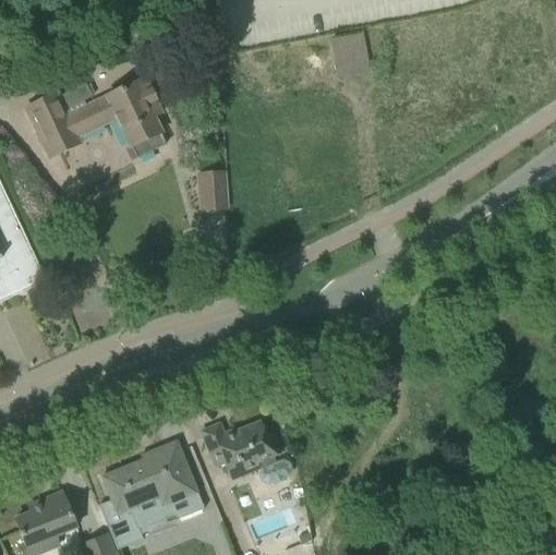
[(242,46),(246,65),(250,87),(302,77),(297,50),(333,44),(338,75),(369,70),(358,16),(328,22),(329,29),(293,37),(293,36),(242,46)]
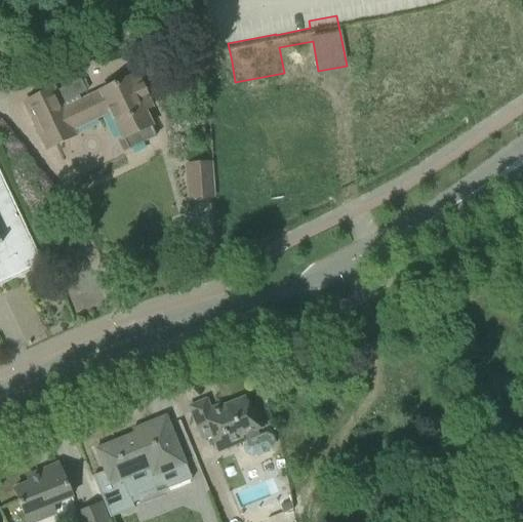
[(26,99),(39,128),(48,147),(77,133),(74,127),(112,109),(130,148),(157,134),(144,109),(152,105),(146,93),(148,92),(143,82),(142,83),(136,73),(101,89),(102,89),(82,98),(80,93),(87,90),(81,78),(56,89),(54,86),(26,99)]
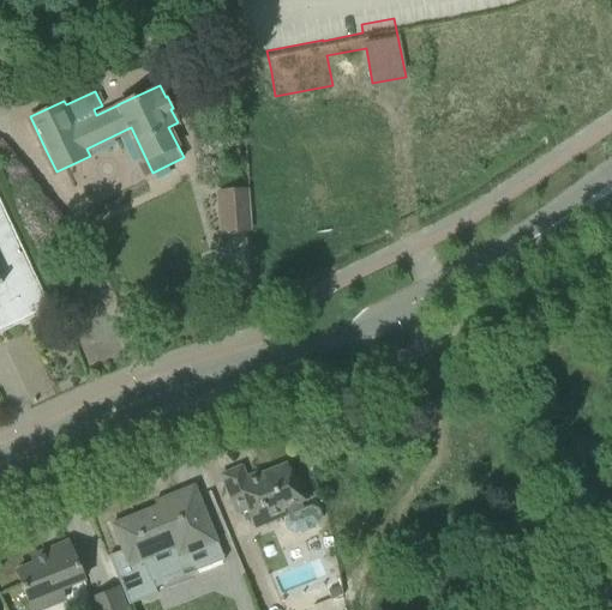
[(221,191),(223,229),(250,228),(247,189),(221,191)]
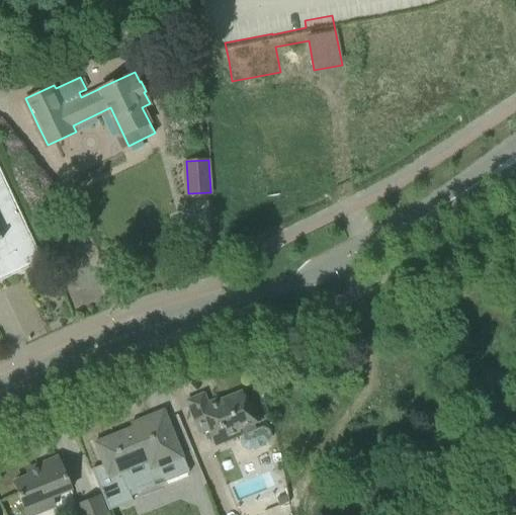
[(0,279),(44,260),(0,166),(0,279)]
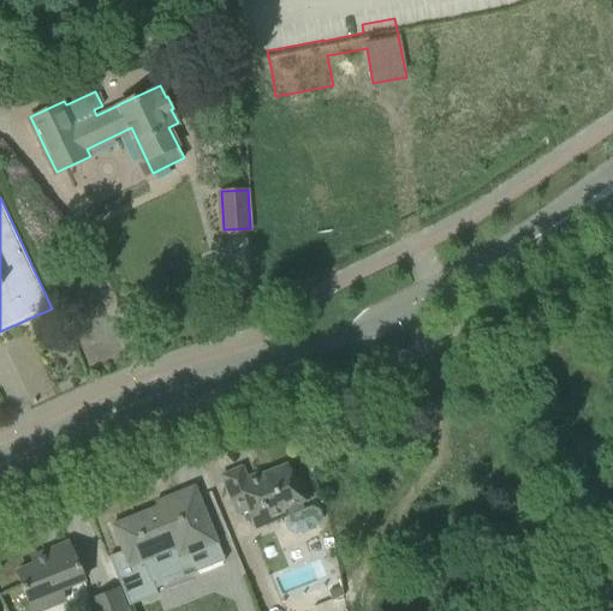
[(287,514),(285,508),(287,508),(290,513),(286,520),(290,528),(297,531),(302,529),(303,532),(316,527),(315,523),(321,522),(323,515),(321,507),(313,504),(305,507),(303,502),(310,498),(303,478),(296,481),(289,462),(260,474),(260,472),(248,475),(243,466),(222,473),(239,514),(250,510),(257,527),(287,514)]
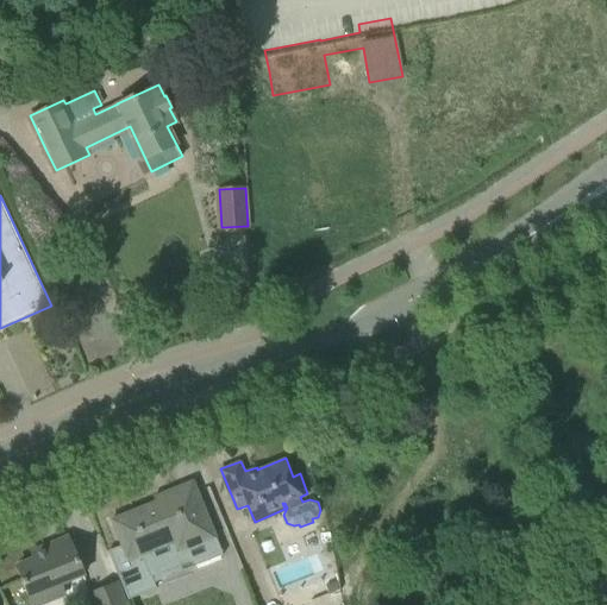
[(164,497),(112,518),(127,558),(182,535),(187,544),(216,534),(194,480),(163,492),(164,497)]
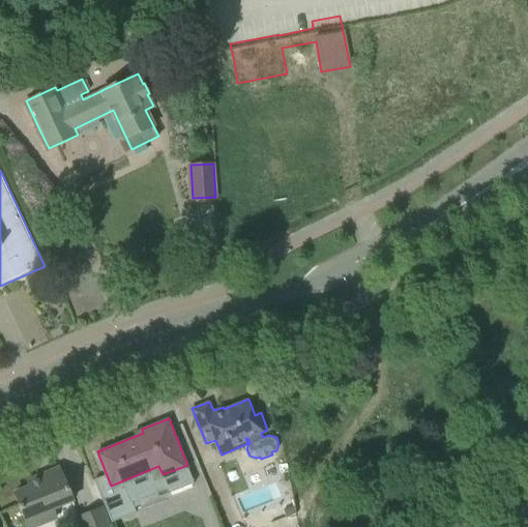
[(41,481),(15,493),(28,526),(32,526),(57,517),(54,508),(74,500),(60,467),(38,475),(41,481)]
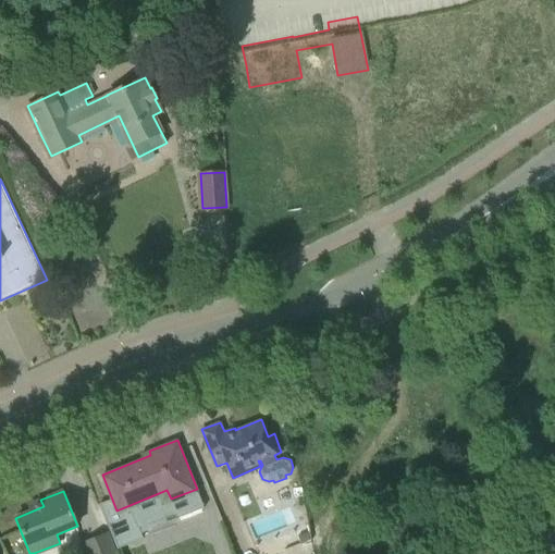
[(83,543),(87,553),(120,553),(111,532),(83,543)]
